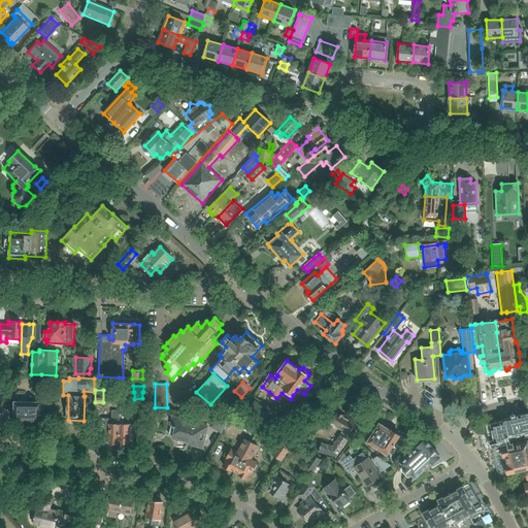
[(249,411),(246,415),(251,418),(253,415),(254,414),(264,421),(269,414),(262,408),(263,407),(254,400),(246,410),(249,411)]
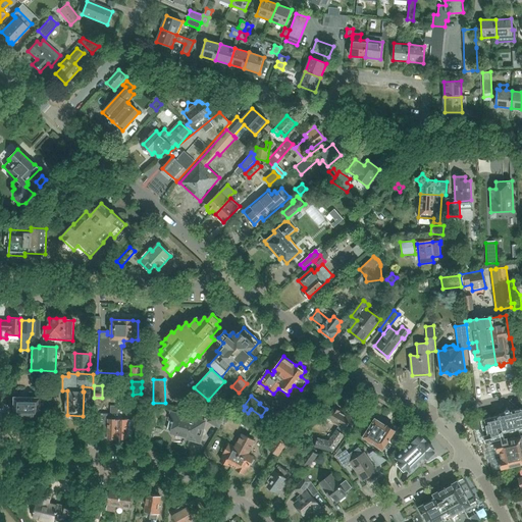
[(13,397),(13,417),(41,417),(41,397),(13,397)]
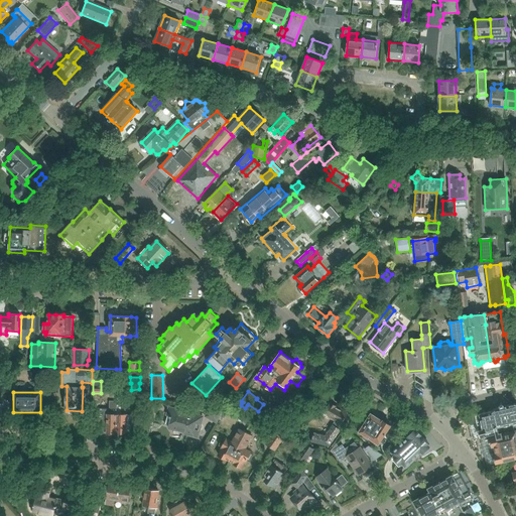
[(117,398),(116,433),(126,433),(126,432),(130,432),(131,420),(133,420),(133,418),(133,417),(133,415),(132,414),(126,414),(120,414),(121,393),(117,393),(117,398)]
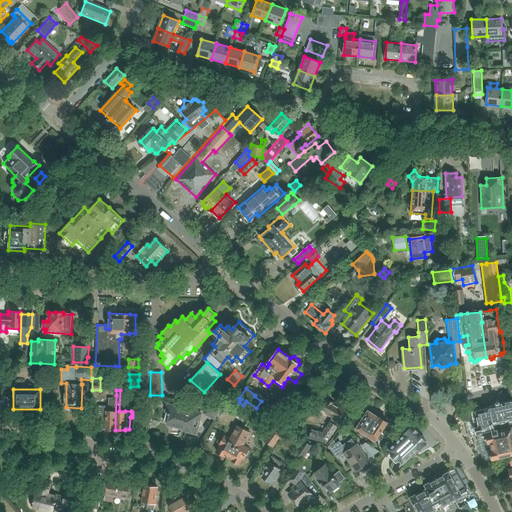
[(105,430),(115,430),(115,411),(116,398),(108,398),(108,406),(99,406),(98,416),(102,416),(101,429),(105,429),(105,430)]
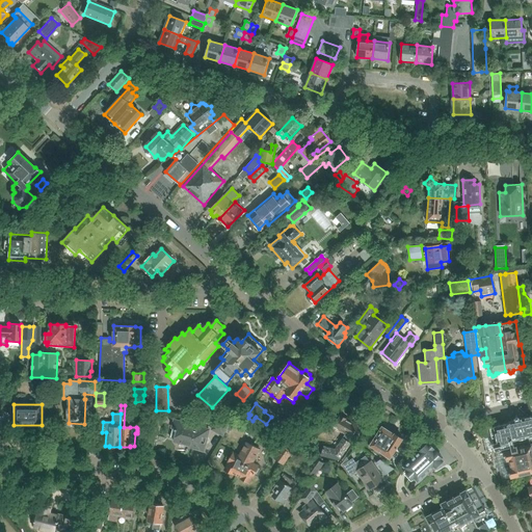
[(348,420),(340,415),(333,427),(345,434),(343,437),(335,449),(323,446),(321,456),(339,461),(355,437),(353,436),(360,426),(357,425),(356,427),(347,421),(348,420)]
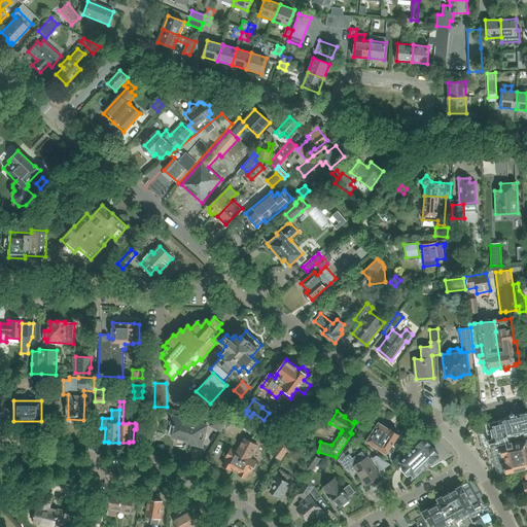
[(490,447),(506,444),(510,443),(520,441),(518,435),(519,434),(521,441),(526,438),(526,412),(503,418),(503,420),(485,424),(490,447)]
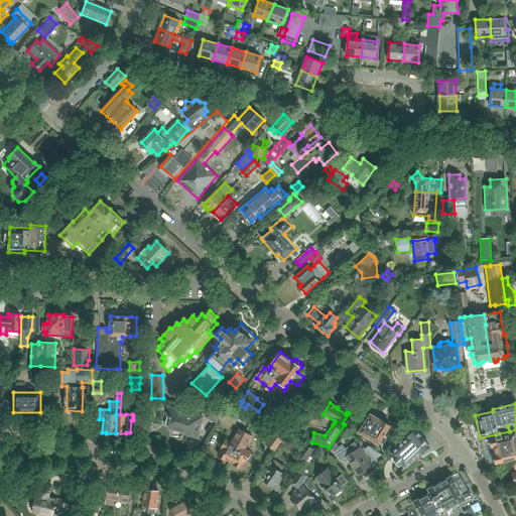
[(212,405),(204,418),(216,424),(222,411),(212,405)]
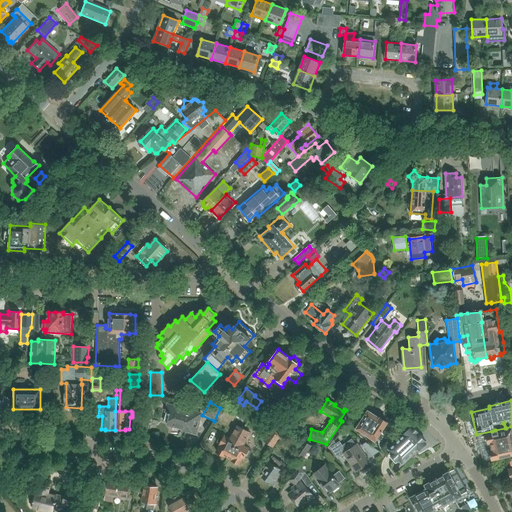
[(201,413),(173,405),(166,403),(164,412),(170,414),(167,426),(196,434),(201,413)]
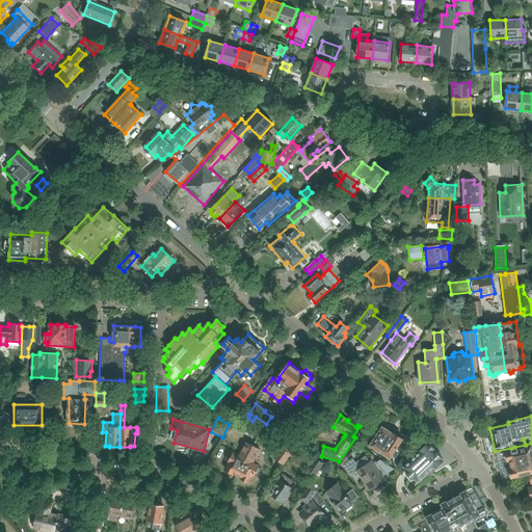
[(259,435),(262,429),(263,428),(251,421),(247,428),(259,435)]
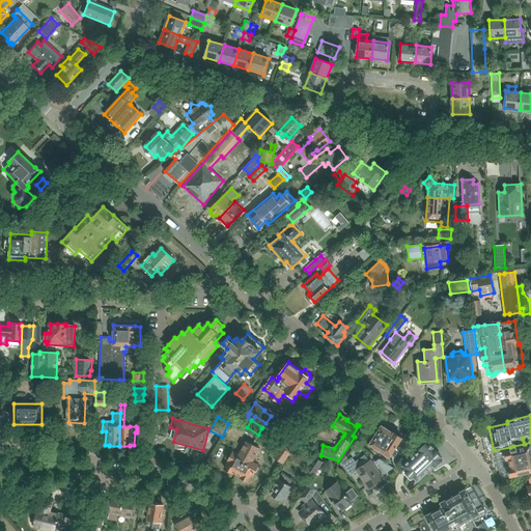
[(368,445),(389,458),(402,438),(382,425),(368,445)]
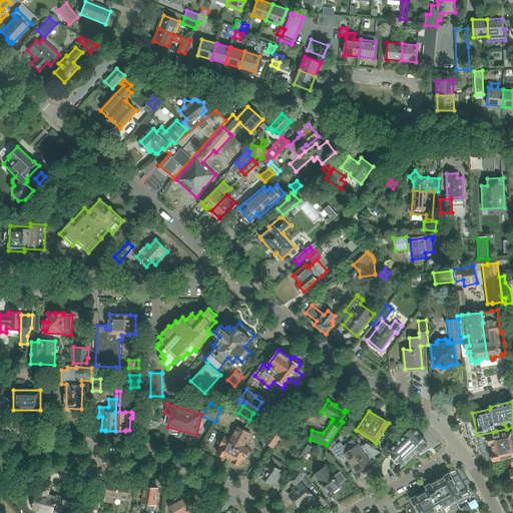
[(270,425),(252,414),(249,420),(267,430),(270,425)]
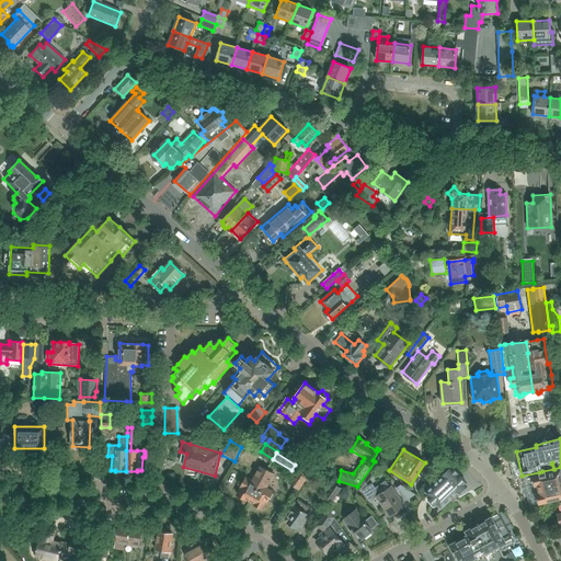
[(247,499),(250,501),(266,470),(259,466),(252,480),(245,477),(245,478),(242,477),(238,484),(242,487),(238,495),(245,500),(247,499)]
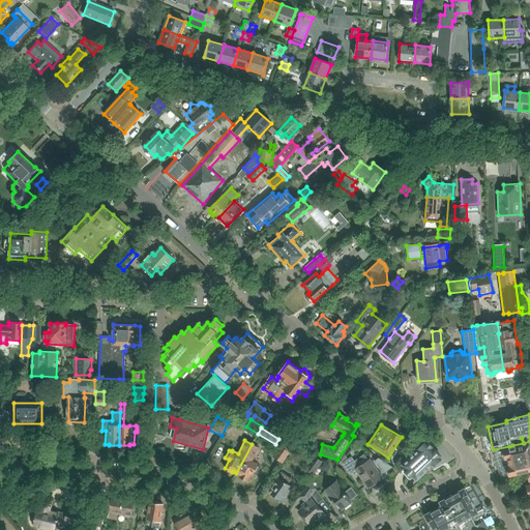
[(292,448),(282,441),(275,449),(277,451),(273,459),(281,464),(292,448)]
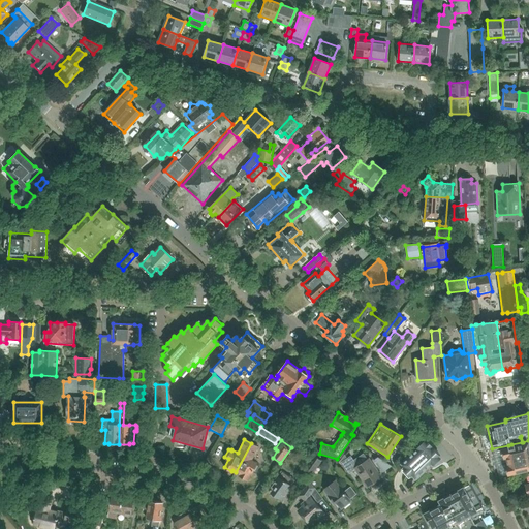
[(434,449),(433,448),(432,447),(433,447),(427,440),(426,441),(425,441),(416,448),(417,449),(410,457),(409,457),(401,464),(404,467),(403,468),(411,476),(412,475),(415,479),(424,471),(422,470),(430,463),(433,466),(434,465),(435,464),(436,464),(437,463),(438,463),(438,462),(439,461),(439,460),(440,460),(440,459),(441,458),(439,457),(440,456),(439,455),(438,454),(438,453),(437,452),(436,450),(435,449),(434,449)]
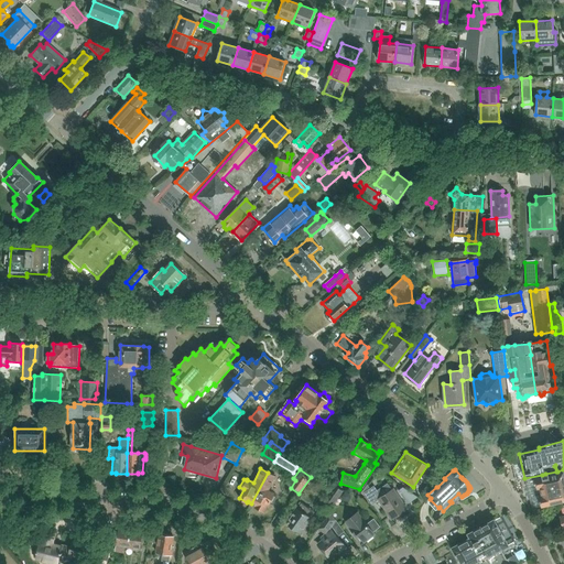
[(268,473),(251,503),(256,507),(263,511),(269,502),(272,505),(277,497),(273,495),(273,494),(268,490),(275,476),(268,473)]
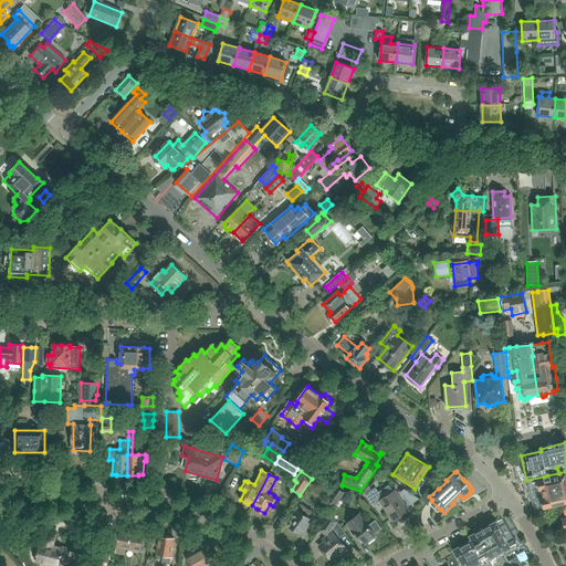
[(374,474),(364,489),(366,490),(376,477),(374,474)]
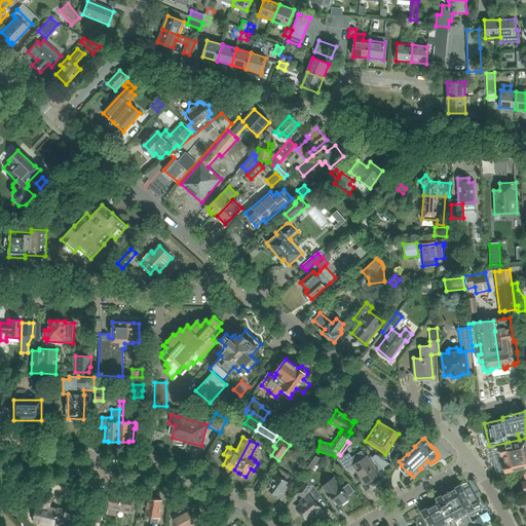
[(509,442),(505,443),(505,446),(498,447),(500,455),(504,455),(505,459),(525,453),(525,441),(510,445),(509,442)]
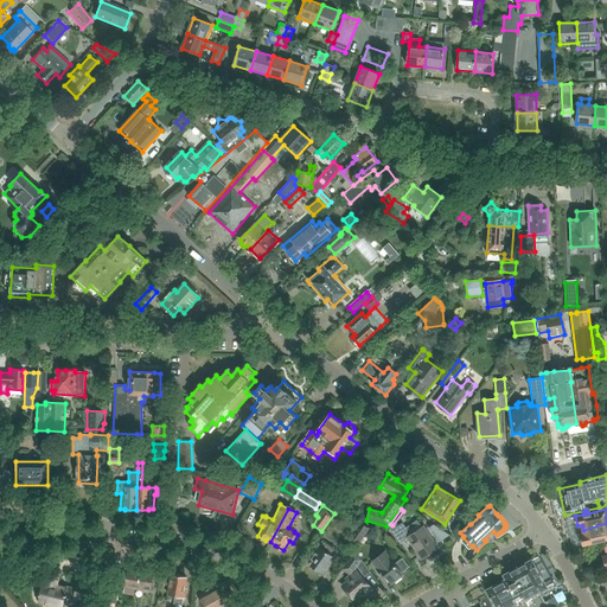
[(359,523),(352,535),(349,538),(358,544),(369,529),(359,523)]
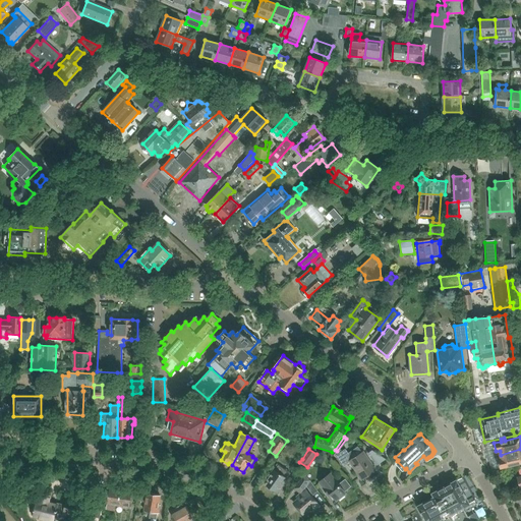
[(361,480),(362,479),(375,470),(363,452),(353,459),(346,449),(336,455),(343,465),(349,462),(361,480)]
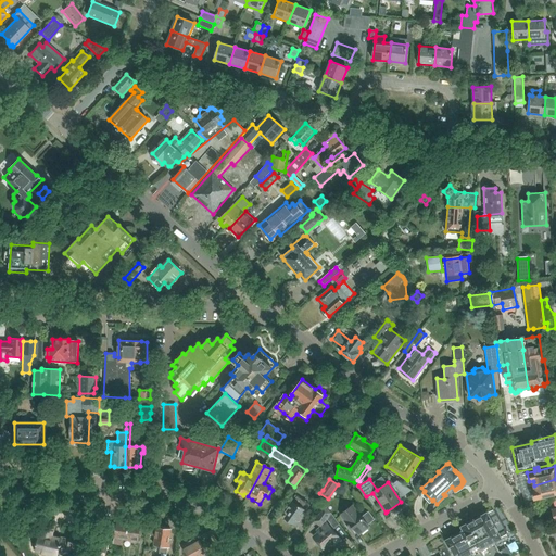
[(555,479),(534,485),(535,490),(531,491),(533,500),(555,493),(555,479)]
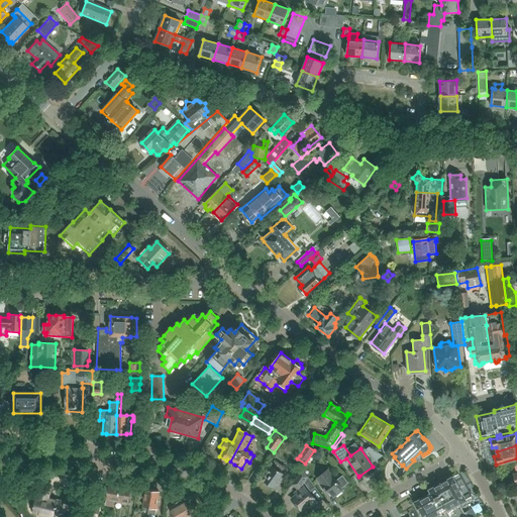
[(375,462),(384,456),(371,447),(366,450),(375,462)]
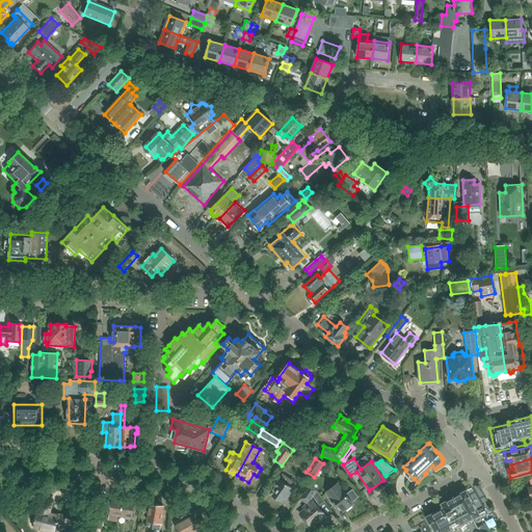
[(296,483),(283,474),(275,484),(276,485),(271,493),(272,493),(271,495),(283,504),(293,489),(293,488),(296,483)]
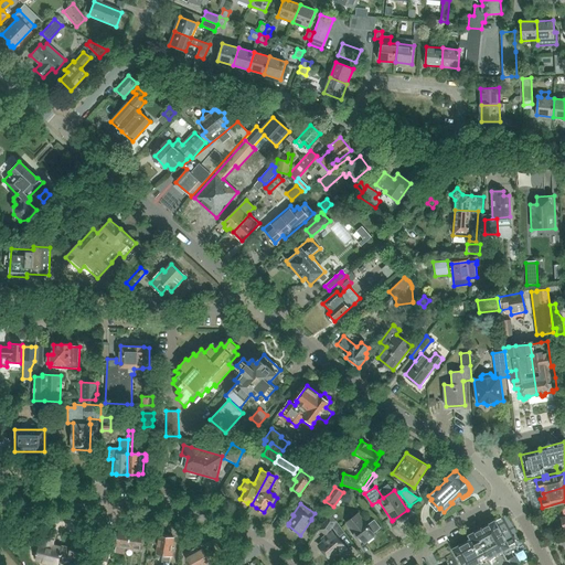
[(358,513),(345,523),(353,534),(355,532),(364,544),(375,535),(374,533),(381,528),(374,520),(368,525),(358,513)]
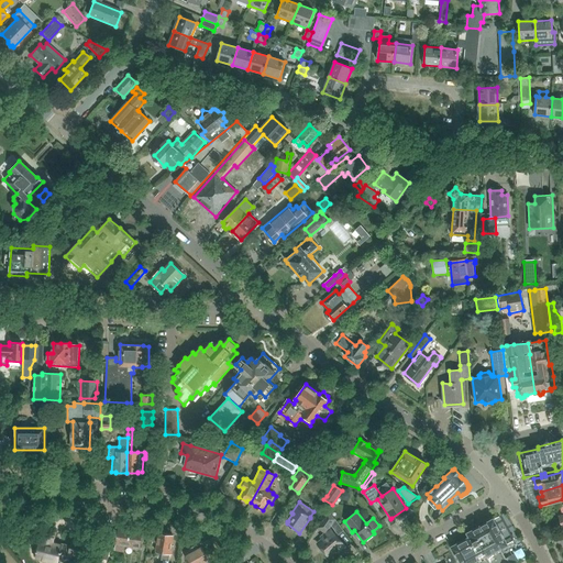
[(327,515),(318,528),(326,533),(320,538),(322,540),(318,544),(330,558),(335,552),(343,545),(344,548),(345,548),(335,537),(329,528),(331,526),(334,519),(327,515)]
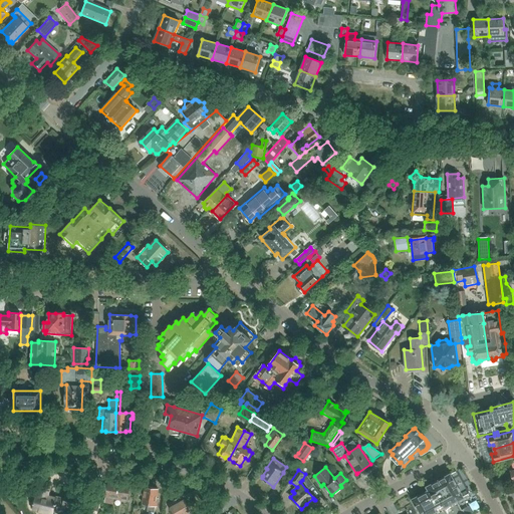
[(465,513),(463,509),(461,510),(456,501),(463,497),(450,475),(427,487),(429,491),(413,500),(420,513),(465,513)]
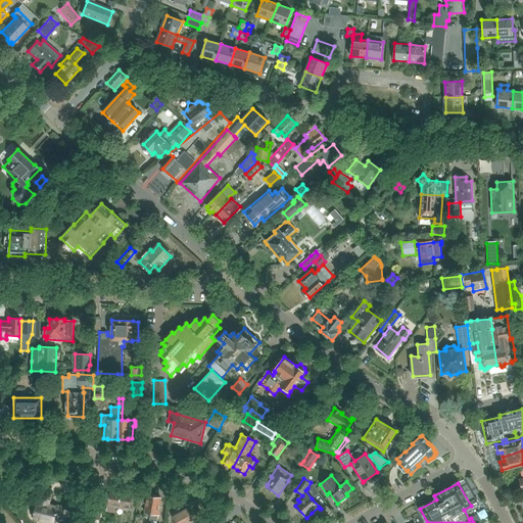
[(116,509),(119,509),(129,511),(132,493),(110,490),(107,512),(112,513),(112,511),(115,512),(116,509)]
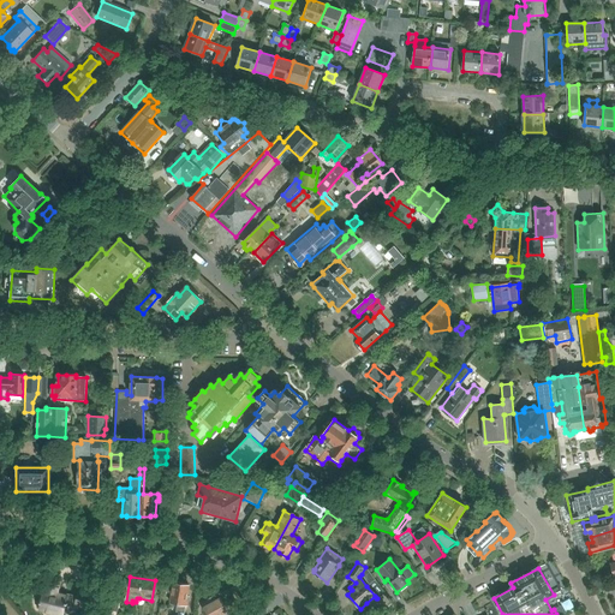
[(94,608),(95,608),(99,595),(79,590),(77,597),(66,595),(66,593),(58,591),(60,581),(47,578),(42,597),(40,596),(37,603),(41,604),(40,610),(60,614),(63,614),(66,604),(67,605),(67,604),(93,610),(94,608)]
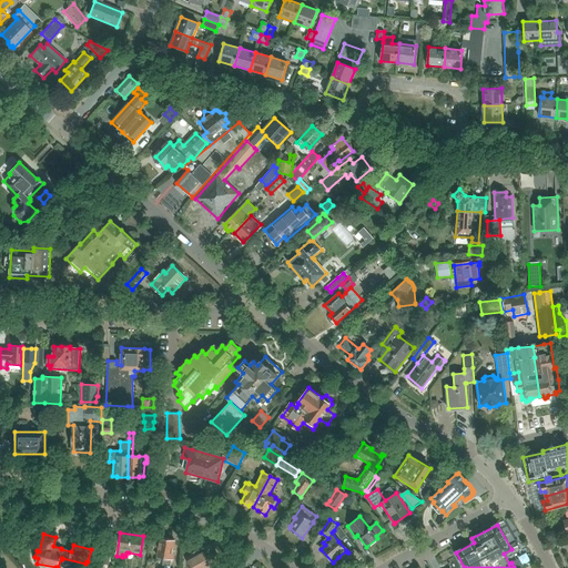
[(164,567),(170,567),(170,566),(171,559),(173,559),(174,551),(173,550),(175,541),(168,540),(168,538),(163,538),(162,539),(160,539),(155,539),(154,547),(159,547),(156,558),(163,558),(162,566),(164,566),(164,567)]
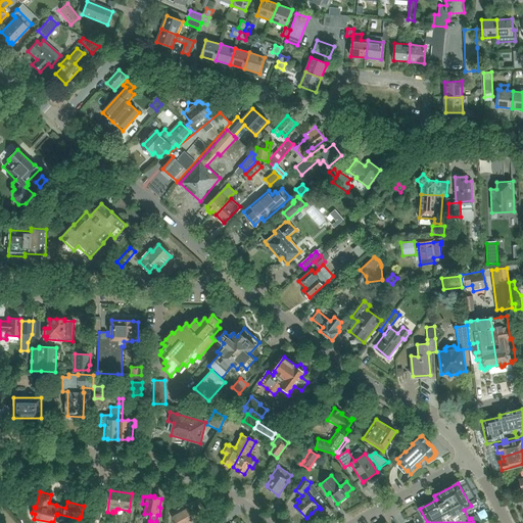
[(189,522),(193,521),(187,509),(183,511),(181,507),(175,510),(176,514),(172,516),(174,520),(175,522),(189,522)]
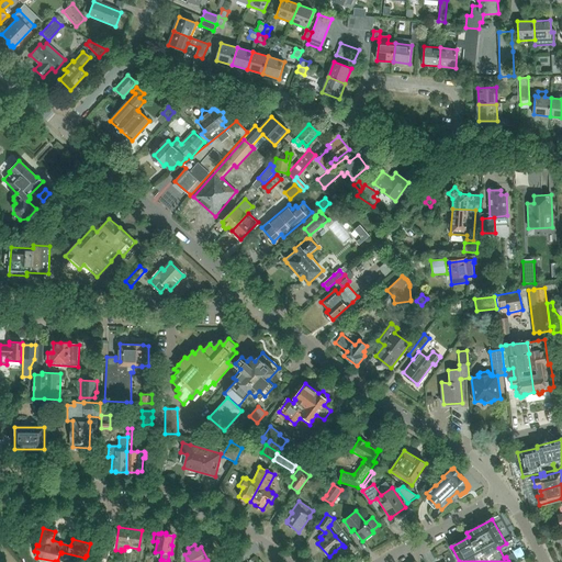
[(98,548),(96,557),(108,559),(109,551),(98,548)]
